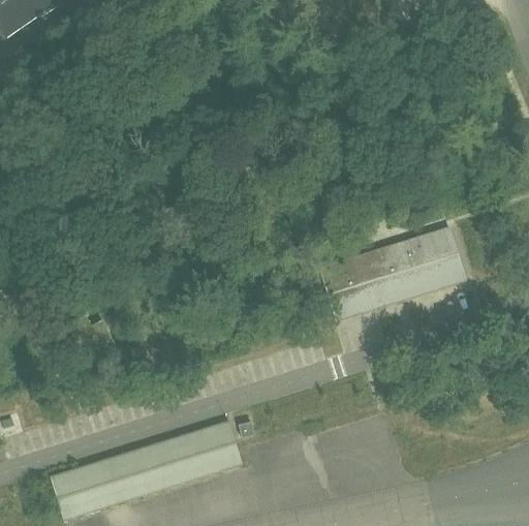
[(0,0),(0,40),(58,0),(0,0)]
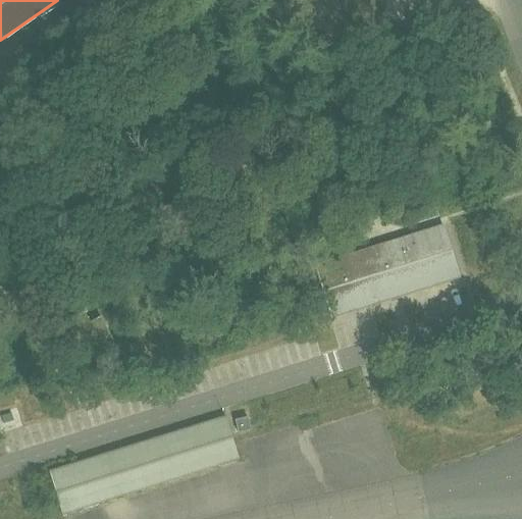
[(332,315),(459,275),(442,223),(316,264),(332,315)]
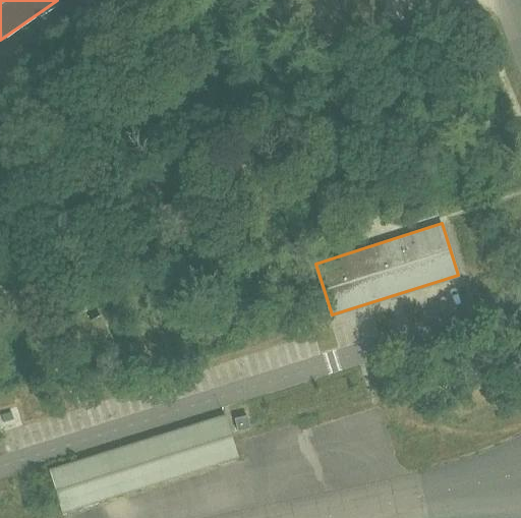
[(92,319),(90,320),(83,308),(65,319),(71,330),(69,331),(83,358),(106,346),(114,341),(100,314),(92,320),(92,319)]
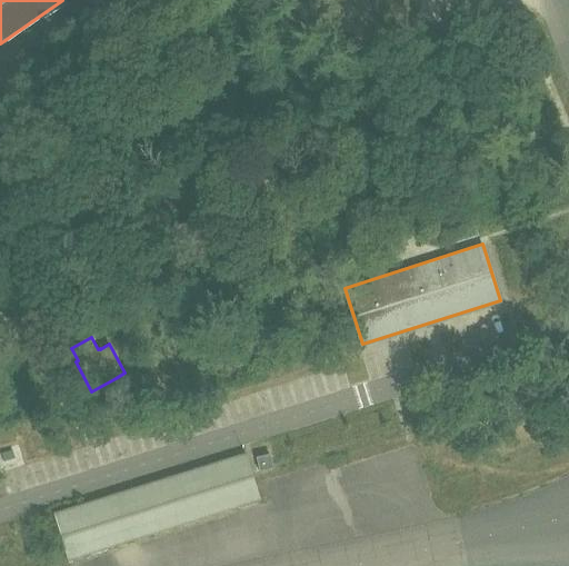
[(261,498),(246,452),(53,512),(68,559),(261,498)]
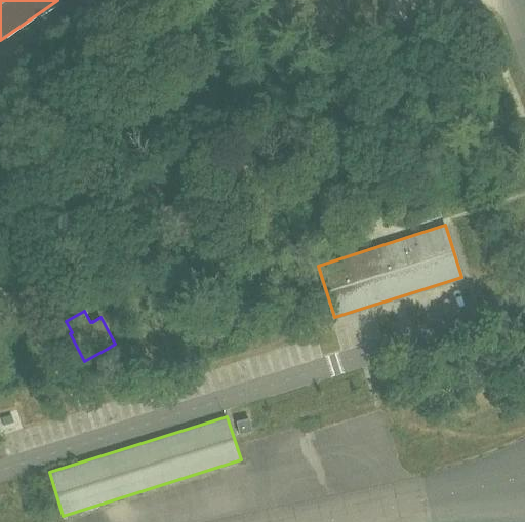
[(237,420),(240,433),(251,430),(249,418),(237,420)]
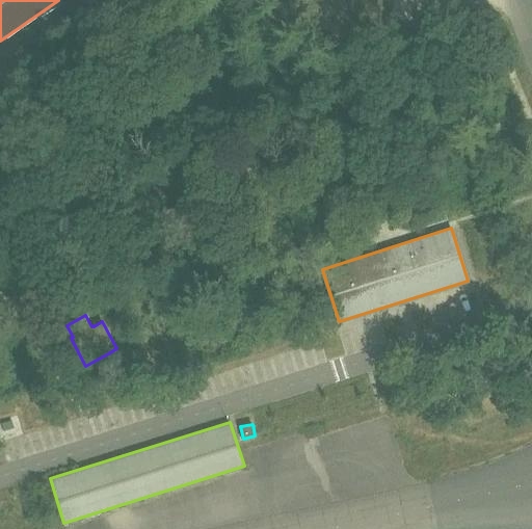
All buildings are outlined.
